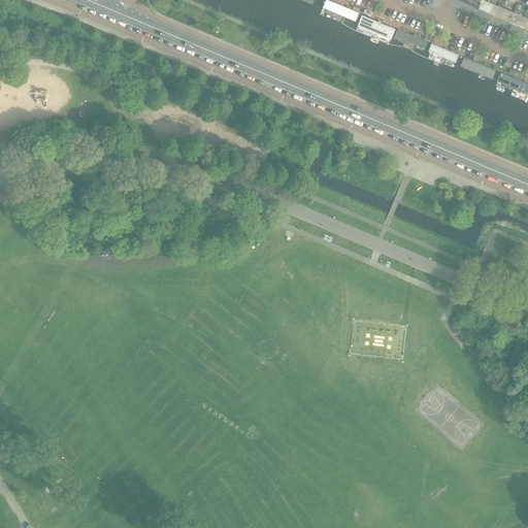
[(479,10),(483,0),(464,0),(465,0),(464,4),(479,10)]
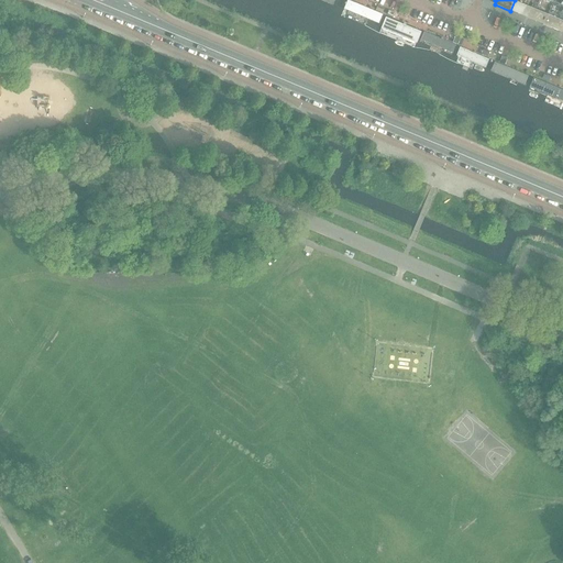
[(544,24),(554,1),(551,0),(515,0),(510,11),(519,14),(520,12),(538,20),(537,21),(544,24)]
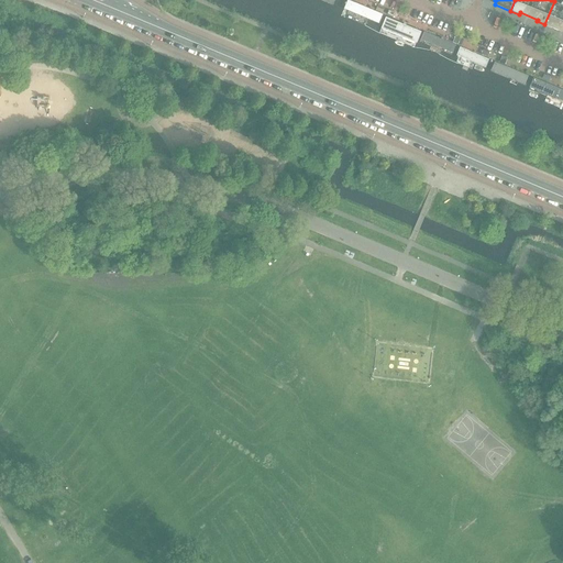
[(377,24),(381,15),(345,1),(341,9),(350,12),(348,19),(367,28),(371,21),(377,24)]
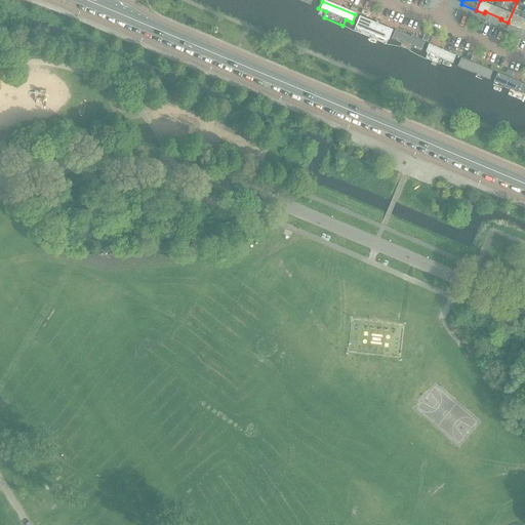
[(524,4),(517,1),(508,23),(515,26),(524,30),(524,4)]
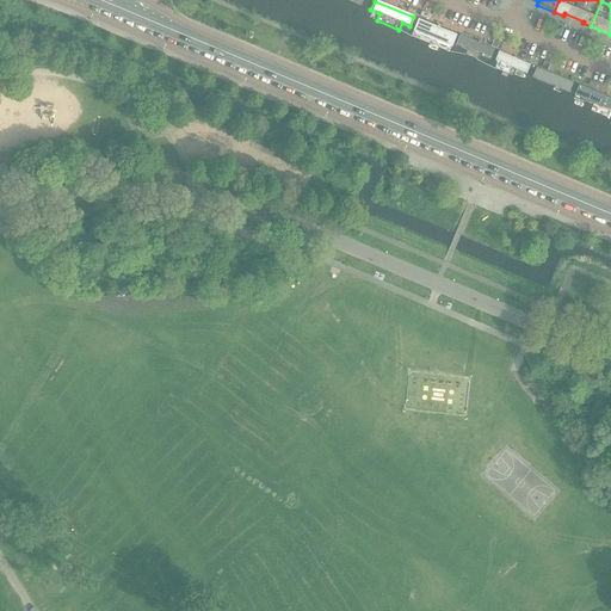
[(456,36),(417,20),(412,35),(450,50),(456,36)]
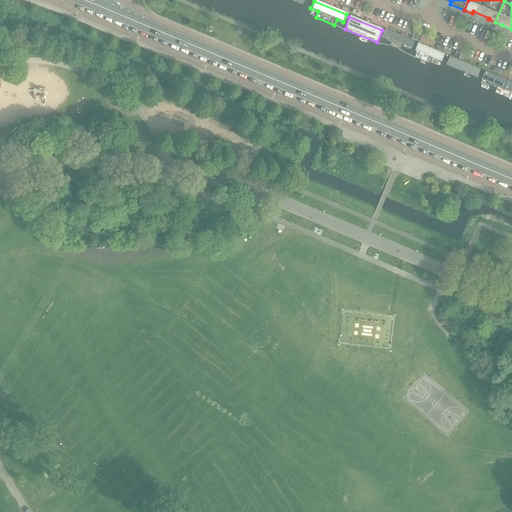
[(477,78),(480,70),(450,57),(446,65),(465,73),(464,75),(470,78),(471,75),(477,78)]
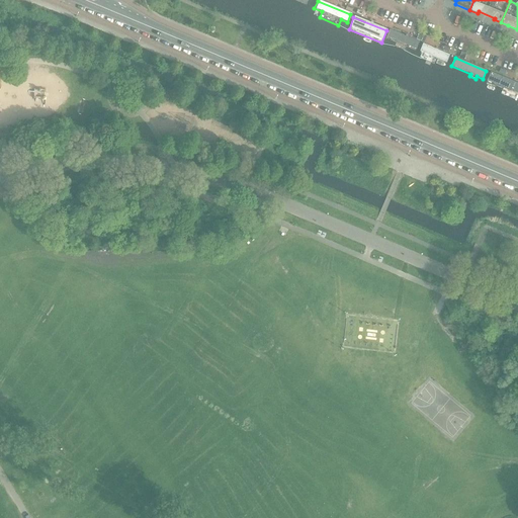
[(517,100),(517,83),(491,72),(487,81),(504,88),(502,94),(517,100)]
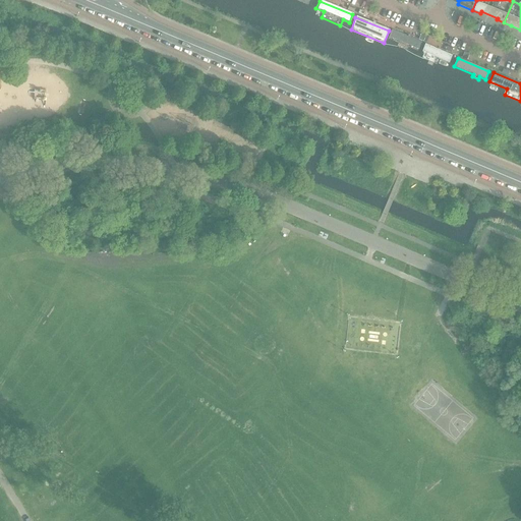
[(156,93),(158,89),(146,84),(145,89),(156,93)]
